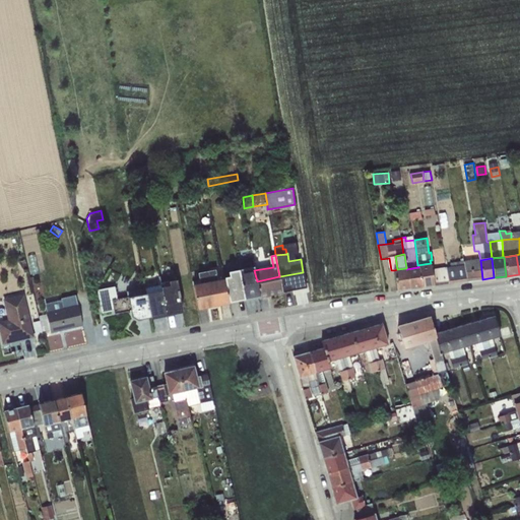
[(465,264),(467,281),(482,279),(480,260),(464,261),(465,264)]
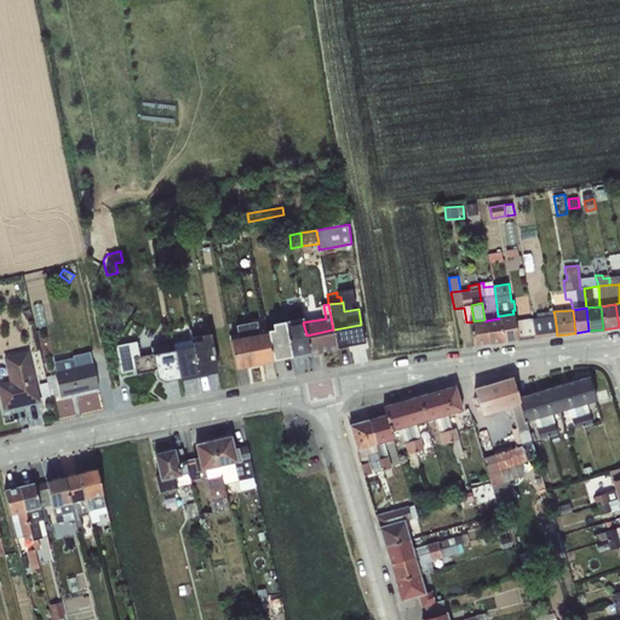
[(498,316),(499,319),(503,342),(517,340),(514,321),(514,314),(498,316)]
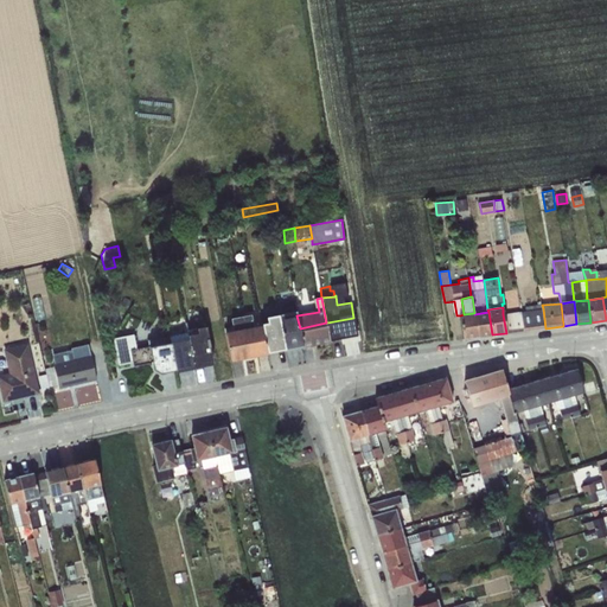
[(522,311),(524,331),(545,328),(543,308),(526,311),(522,311)]
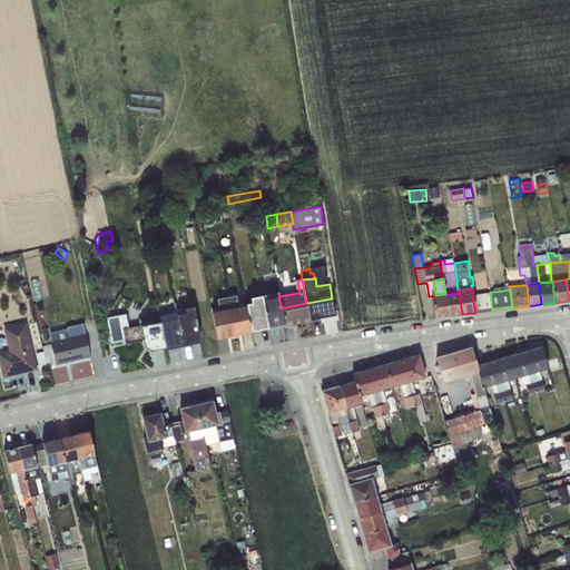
[(472,295),(475,313),(492,311),(490,292),(472,295)]
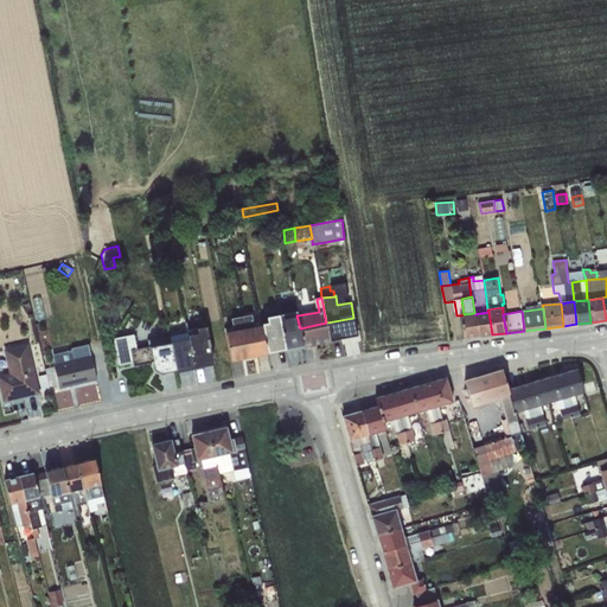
[(474,314),(478,337),(492,334),(489,312),(474,314)]
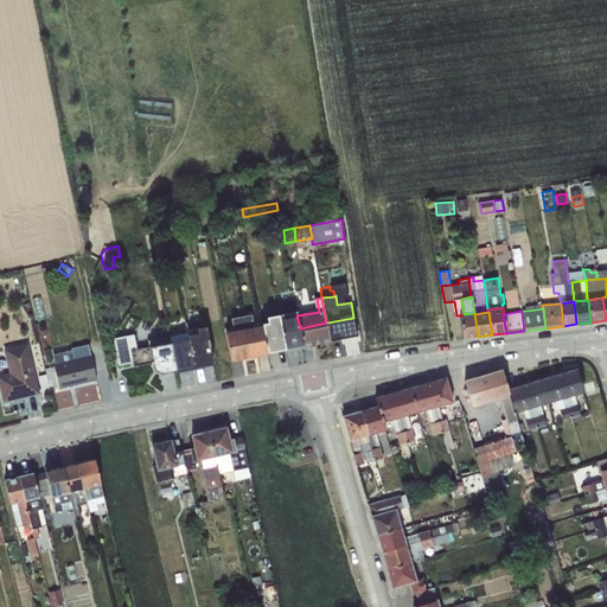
[(296,313),(280,317),(285,349),(304,345),(300,328),(296,315),(296,313)]
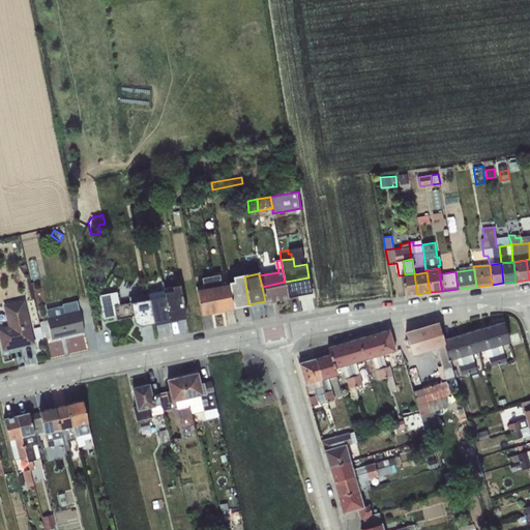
[(405,274),(402,275),(405,295),(417,294),(414,274),(414,273),(405,274)]
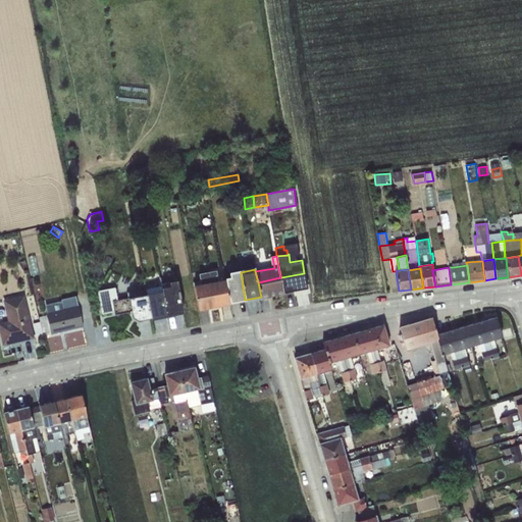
[(208,272),(210,283),(218,281),(216,270),(208,272)]
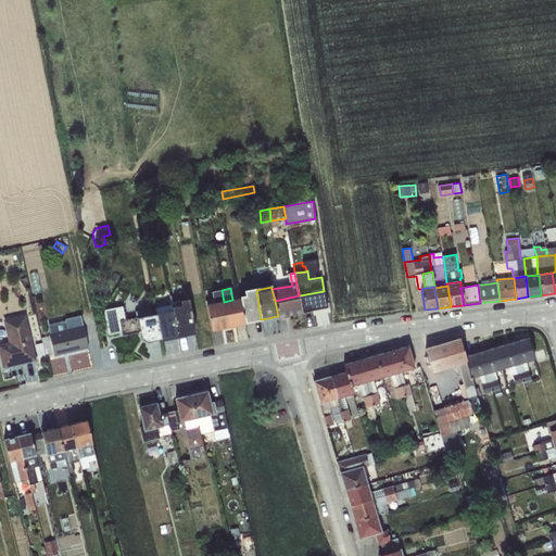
[(214,303),(224,302),(222,290),(212,292),(214,303)]
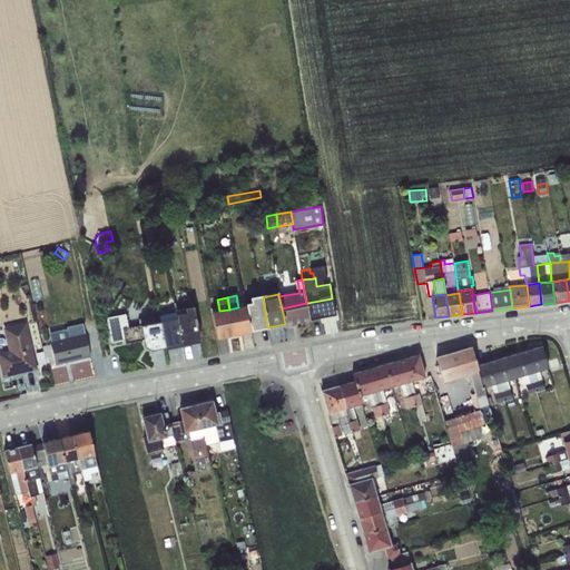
[(307,303),(310,320),(335,314),(332,298),(307,303)]
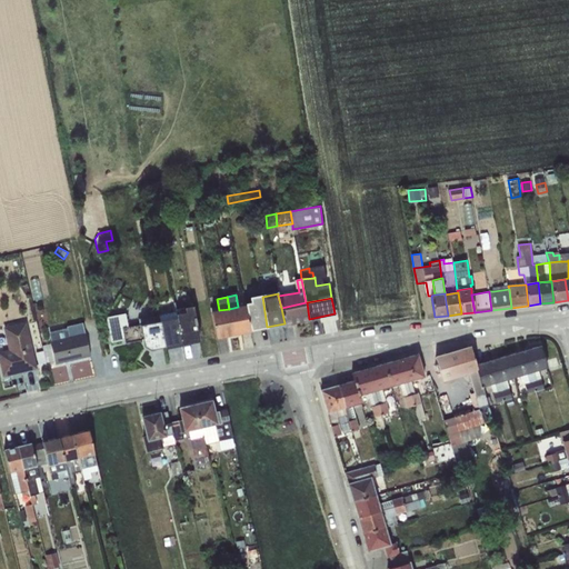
[(111,301),(103,303),(110,338),(118,337),(111,301)]
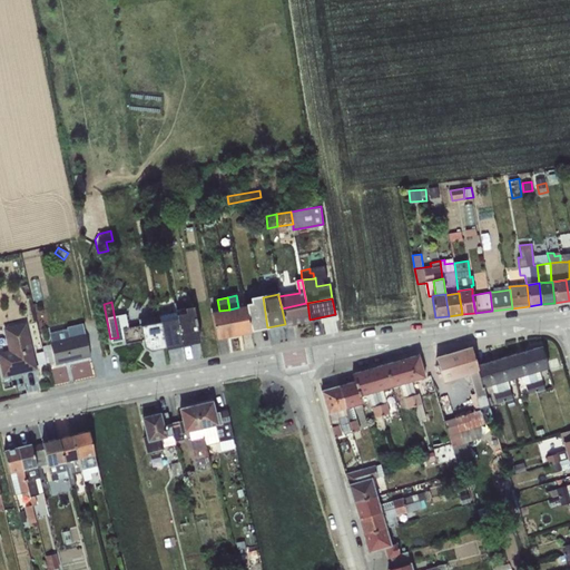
[(282,308),(285,324),(310,320),(307,303),(306,303),(282,308)]
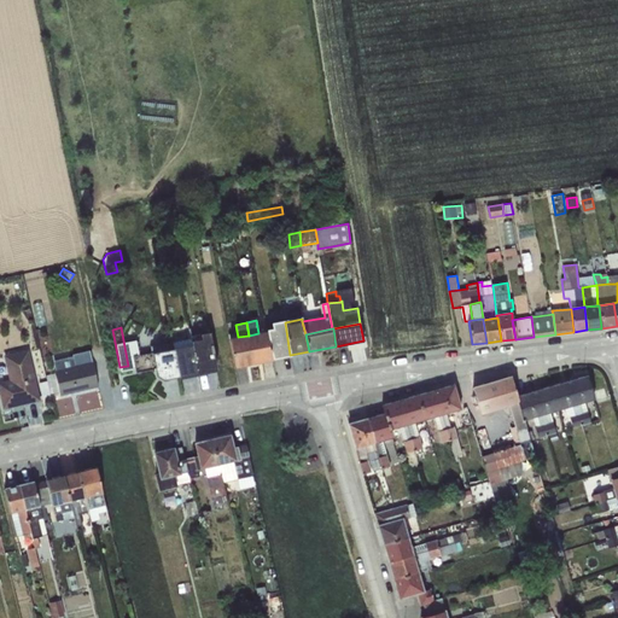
[(202,339),(192,340),(193,345),(198,374),(217,371),(209,332),(200,334),(202,339)]
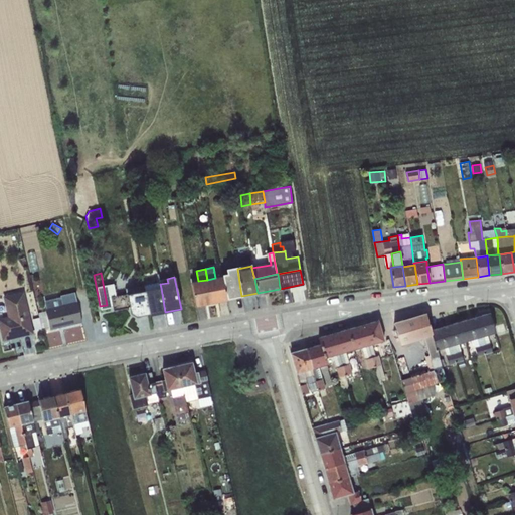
[(215,278),(207,280),(211,302),(226,300),(222,277),(215,278)]
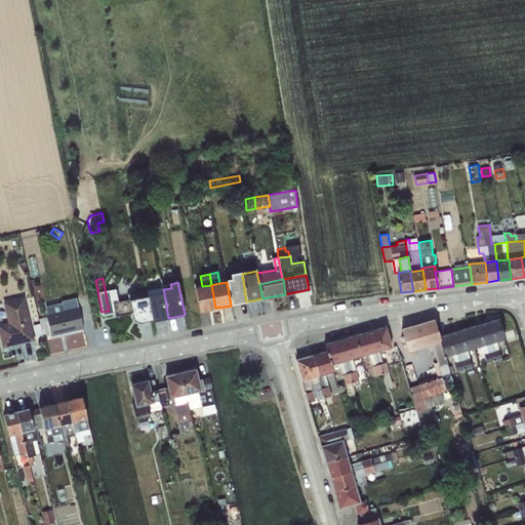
[(202,286),(195,288),(199,311),(215,308),(211,285),(202,286)]
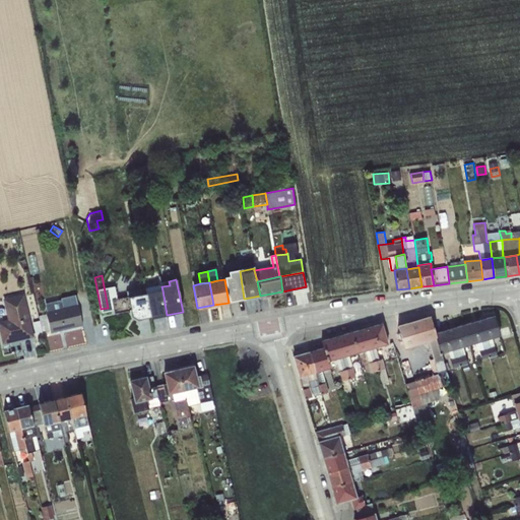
[(146,294),(163,290),(161,286),(161,285),(146,287),(146,288),(145,288),(146,294)]
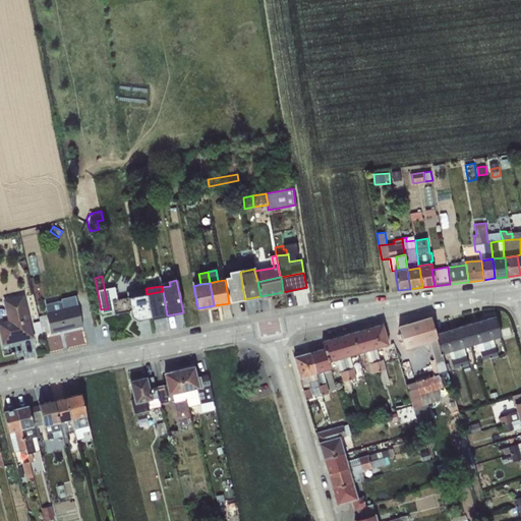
[(137,320),(151,317),(147,294),(146,289),(128,292),(129,296),(112,300),(115,314),(130,311),(131,317),(137,320)]
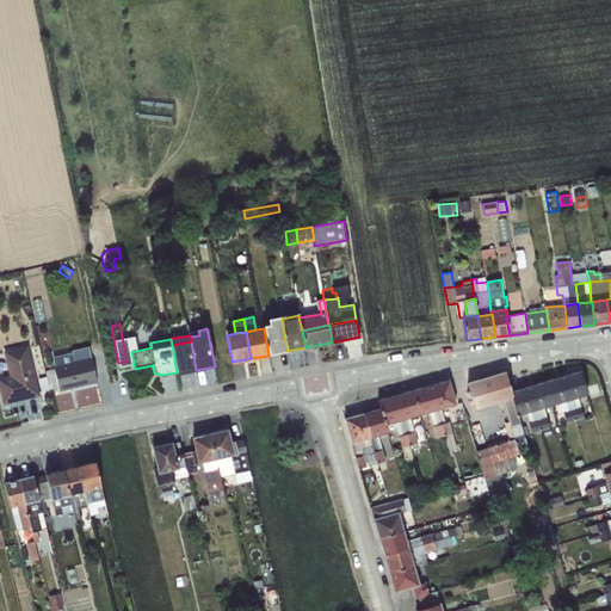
[(191,341),(172,345),(177,372),(177,374),(196,370),(191,341)]
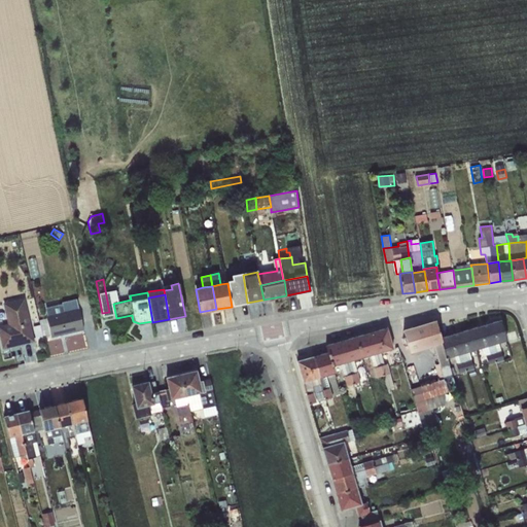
[(7,323),(0,324),(0,337),(2,349),(34,342),(24,297),(3,303),(7,323)]
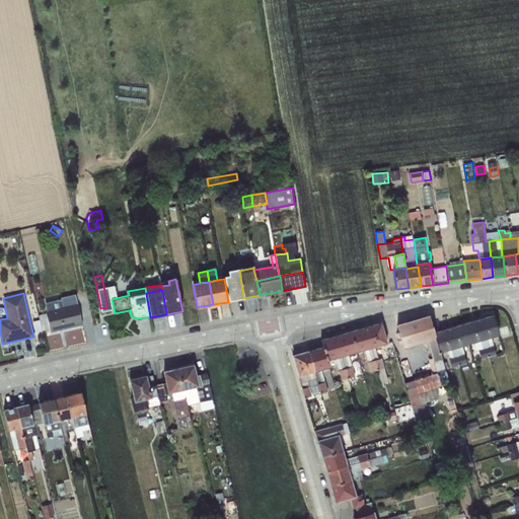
[(62,300),(47,304),(48,311),(64,307),(62,300)]
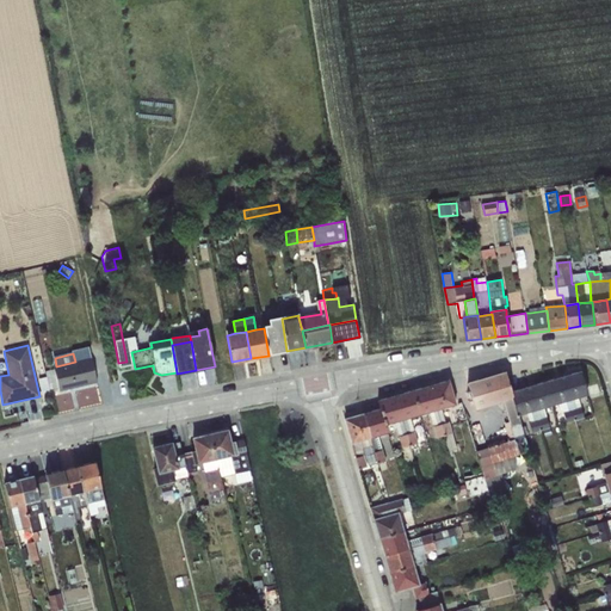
[(56,366),(54,366),(60,390),(97,382),(91,358),(75,362),(56,366)]
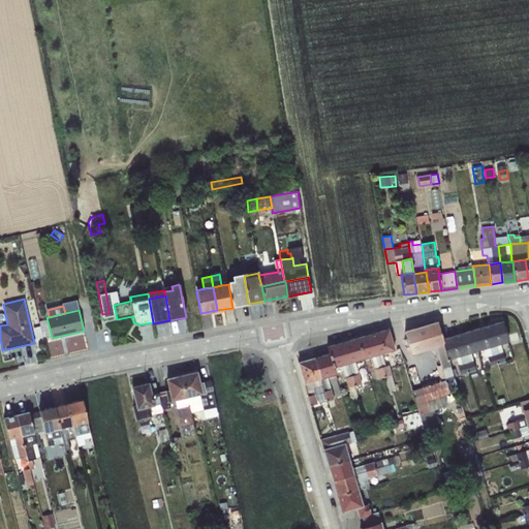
[(503,321),(488,327),(493,346),(500,343),(508,341),(503,321)]
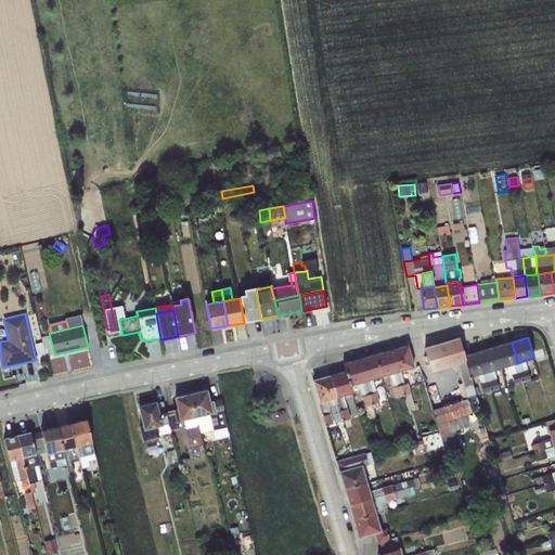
[(459,338),(425,348),(431,371),(456,363),(465,361),(466,361),(465,356),(459,338)]
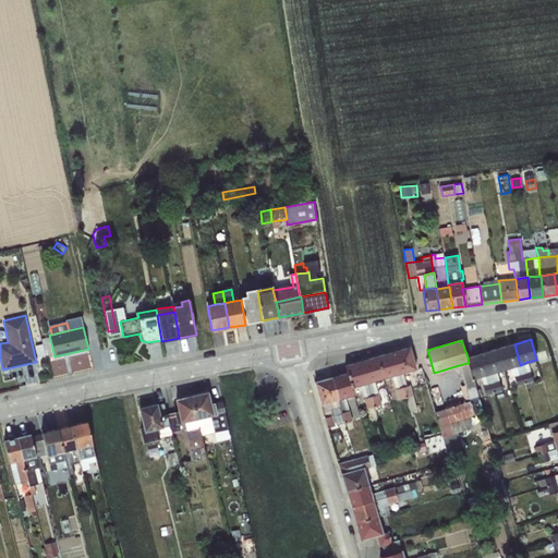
[(39,355),(47,354),(44,343),(37,344),(39,355)]
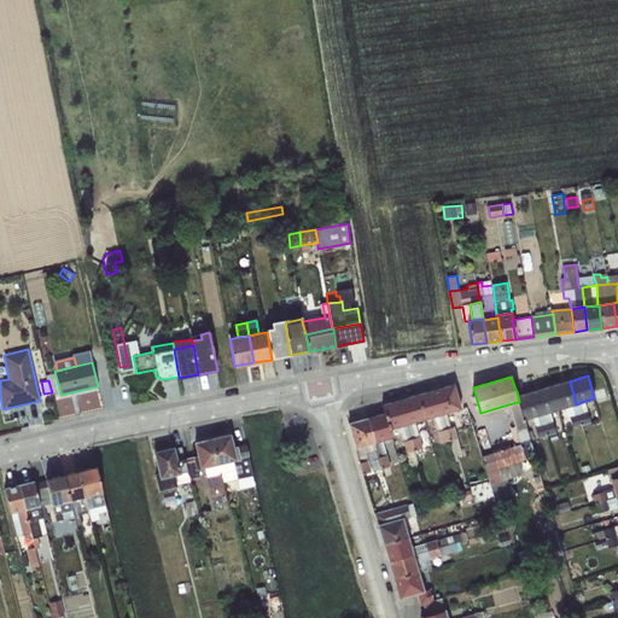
[(570,382),(552,386),(559,409),(569,406),(576,404),(570,382)]
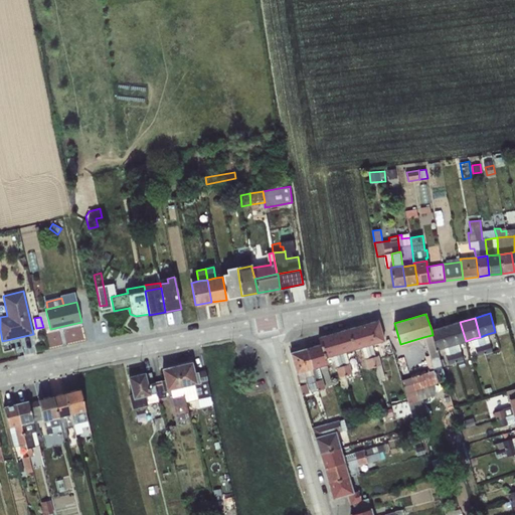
[(378,321),(362,325),(368,345),(378,342),(384,341),(378,321)]
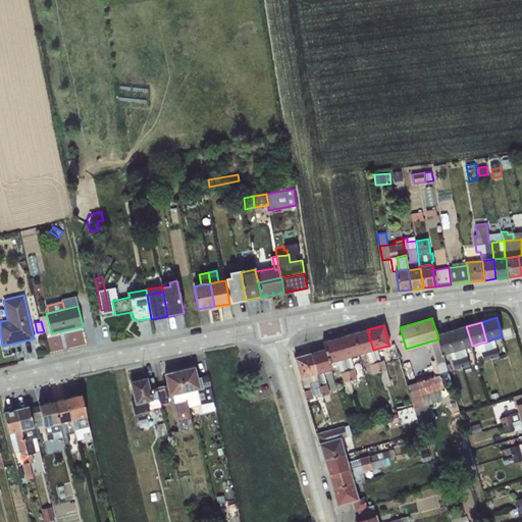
[(466,326),(451,330),(457,350),(461,349),(472,346),(466,326)]
